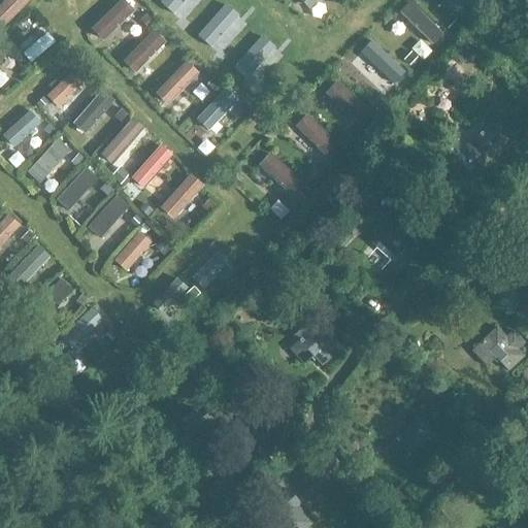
[(0,37),(28,12),(18,0),(14,0),(0,13),(0,37)]
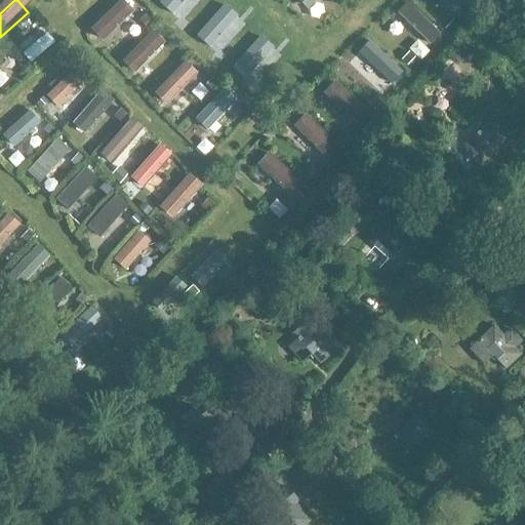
[(319,0),(315,0),(308,13),(323,23),(332,8),(319,0)]
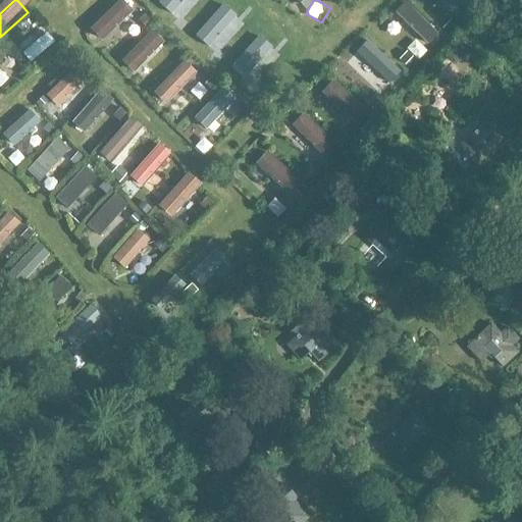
[(405,3),(395,13),(427,44),(436,34),(405,3)]
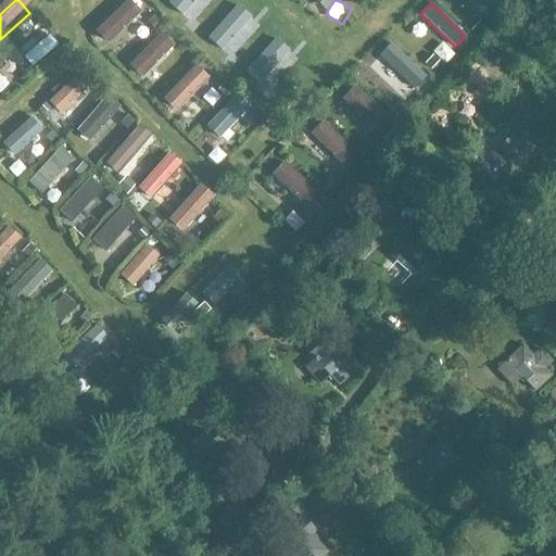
[(125,12),(90,43),(104,58),(138,26),(125,12)]
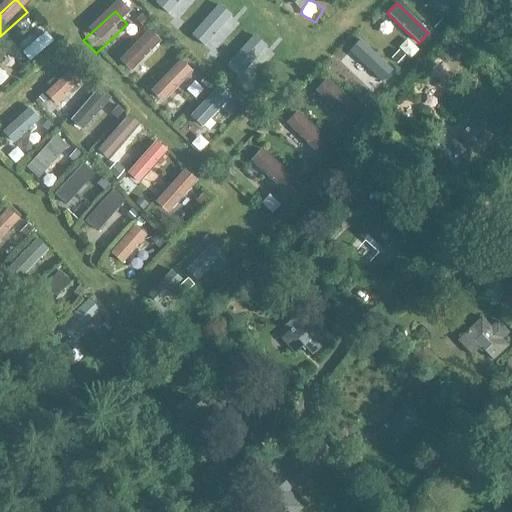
[(141,15),(136,20),(144,28),(149,23),(141,15)]
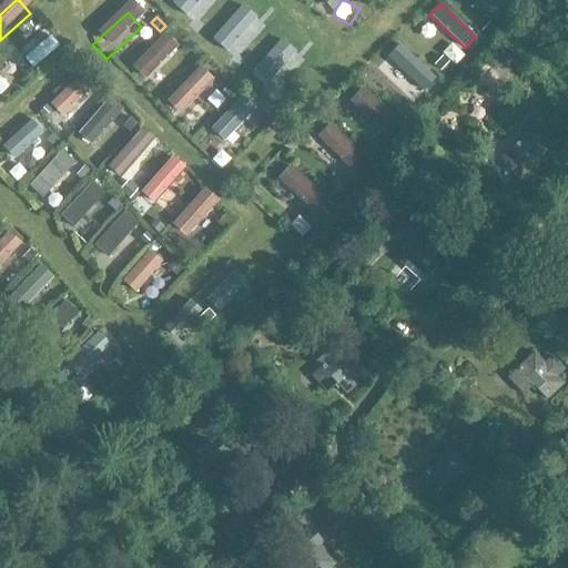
[(17,26),(10,32),(17,40),(24,34),(17,26)]
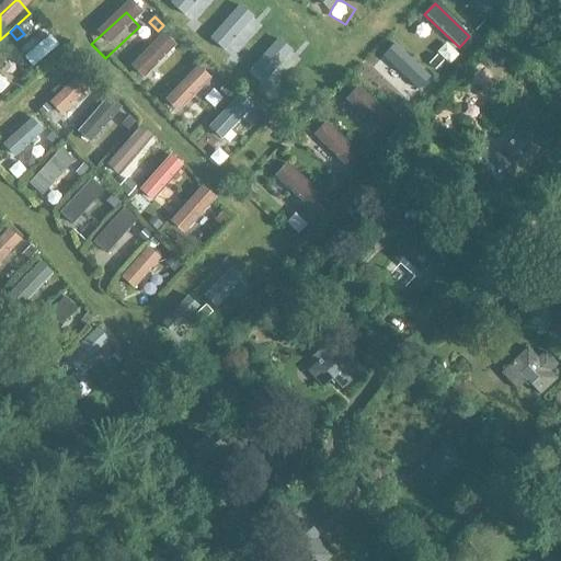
[(170,27),(163,33),(168,37),(174,32),(170,27)]
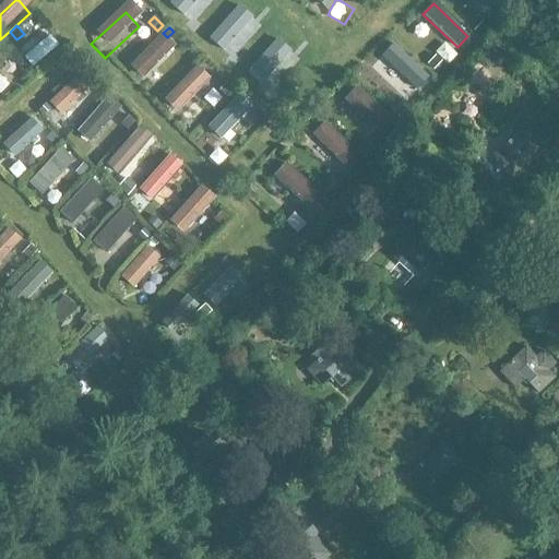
[(52,33),(24,58),(33,68),(61,43),(52,33)]
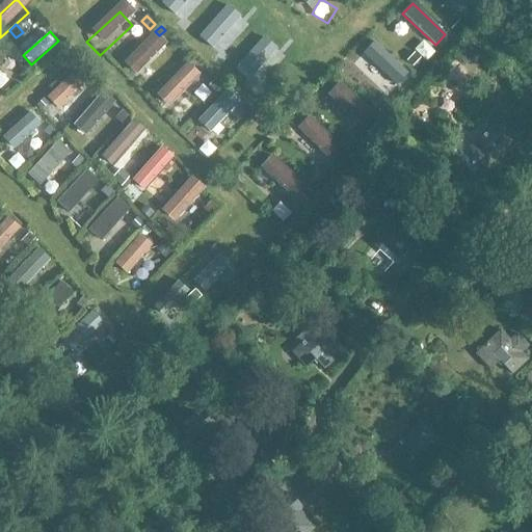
[(437,70),(447,59),(424,38),(415,49),(437,70)]
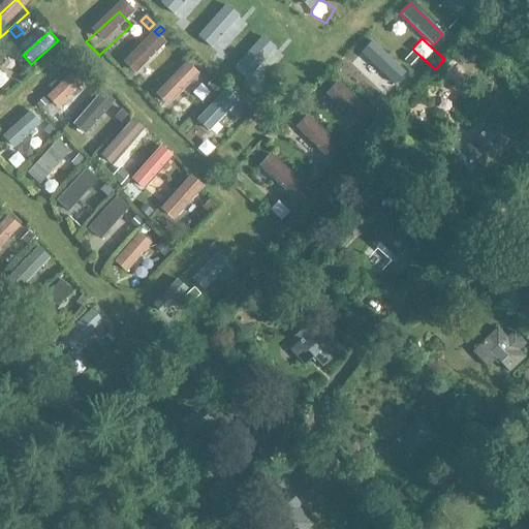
[(467,42),(457,53),(466,61),(476,51),(467,42)]
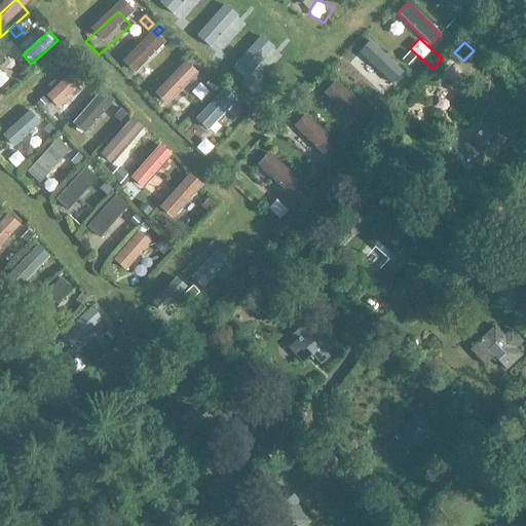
[(149,43),(119,71),(134,87),(164,60),(149,43)]
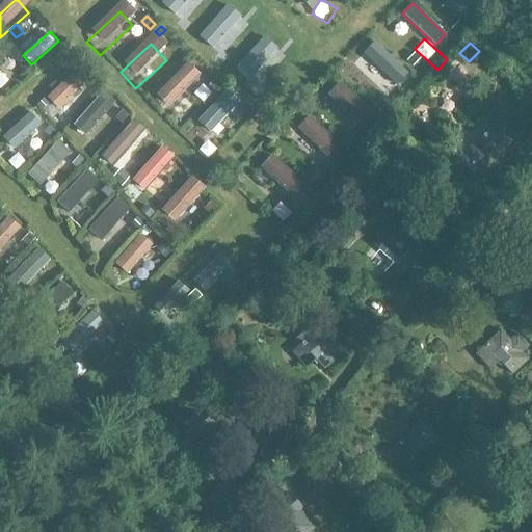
[(415,53),(406,61),(411,65),(420,57),(415,53)]
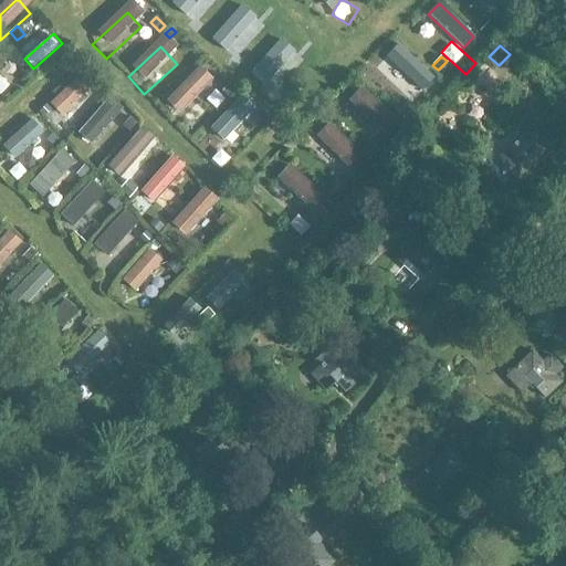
[(413,63),(404,73),(432,100),(441,91),(413,63)]
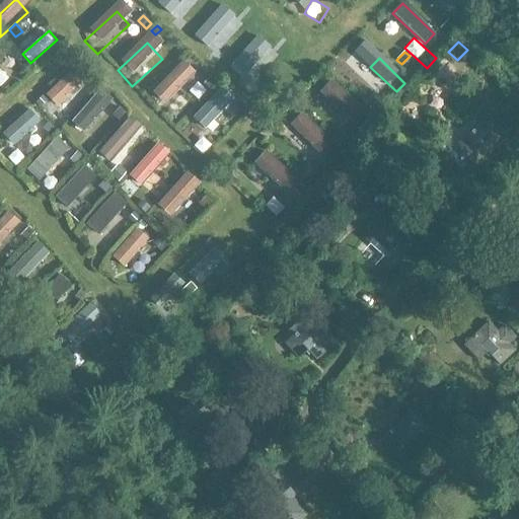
[(87,75),(76,64),(45,94),(46,95),(56,106),(87,75)]
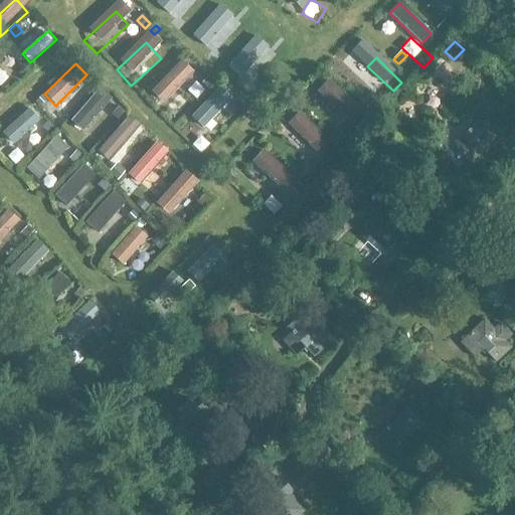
[(146,105),(161,118),(191,83),(177,70),(146,105)]
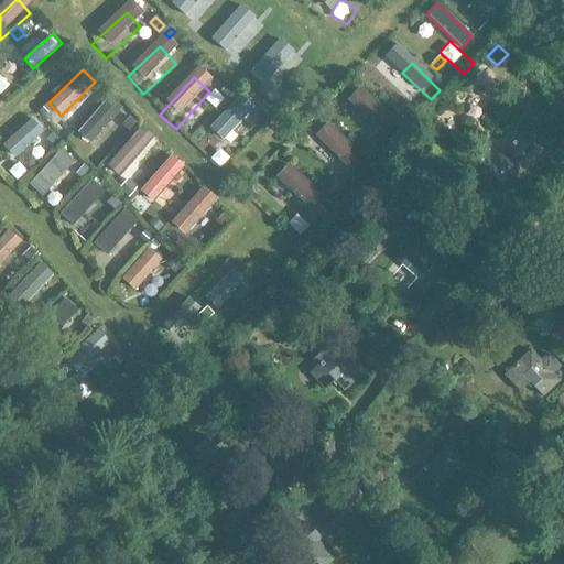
[(227,96),(236,88),(229,83),(221,90),(227,96)]
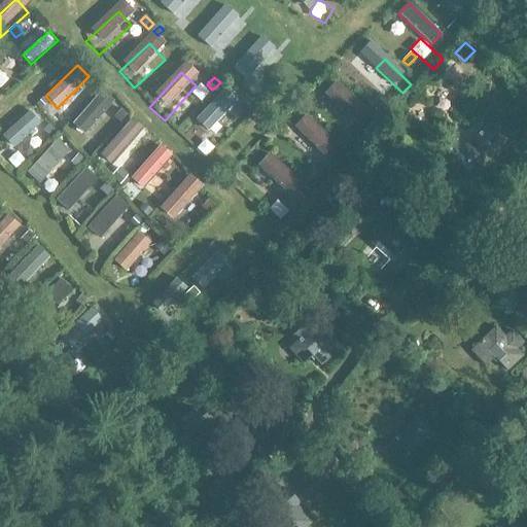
[(323,94),(356,124),(367,110),(336,80),(323,94)]
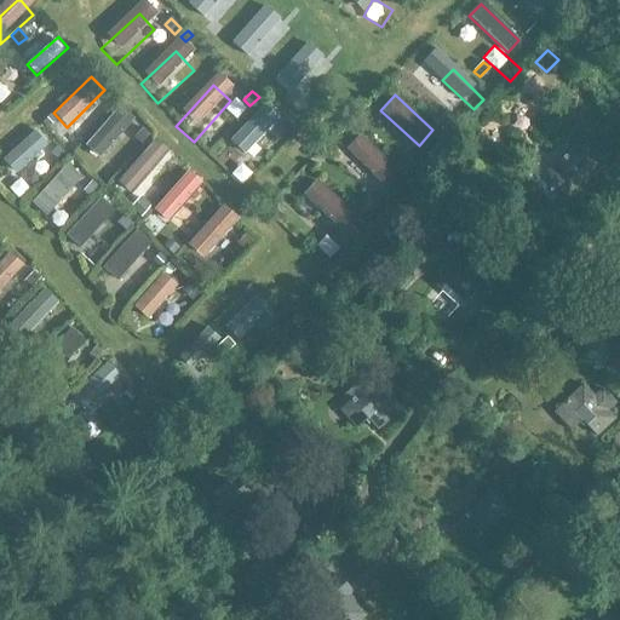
[(133,119),(119,105),(84,145),(85,145),(99,159),(133,119)]
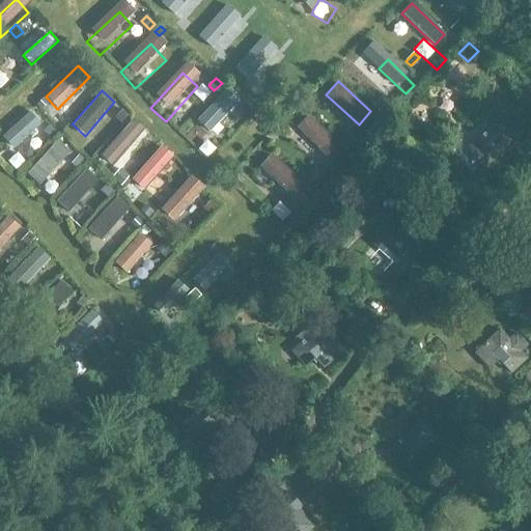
[(386,96),(378,106),(384,111),(392,103),(386,96)]
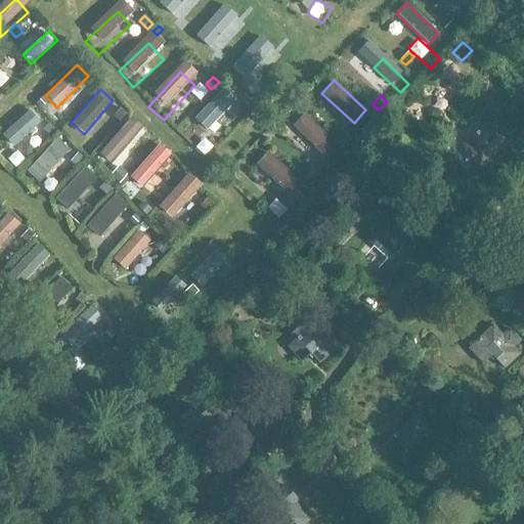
[(43,97),(36,103),(40,108),(47,101),(43,97)]
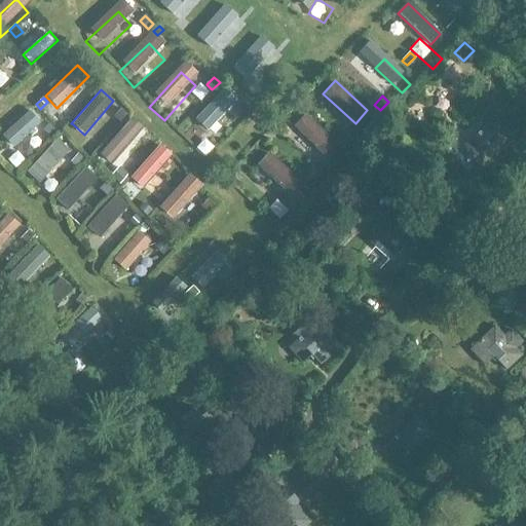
[(242,100),(237,106),(247,113),(252,108),(242,100)]
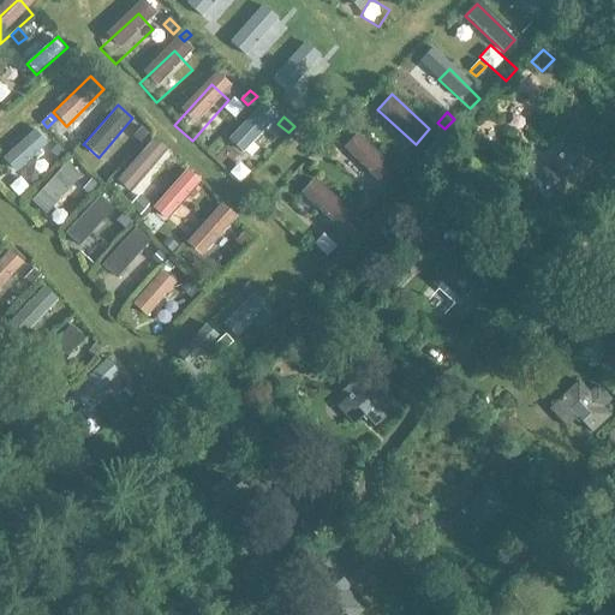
[(380,184),(393,169),(357,133),(342,148),(380,184)]
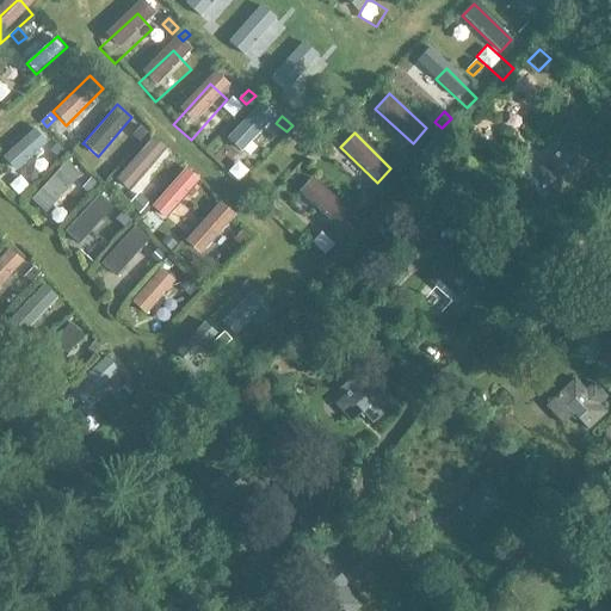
[(541,167),(563,192),(598,161),(575,136),(541,167)]
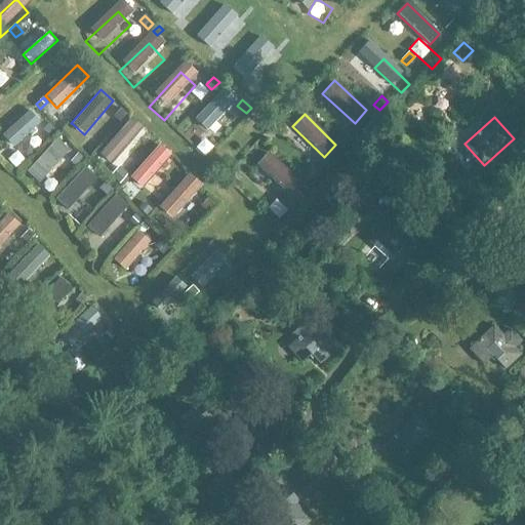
[(349,136),(339,145),(348,153),(356,145),(349,136)]
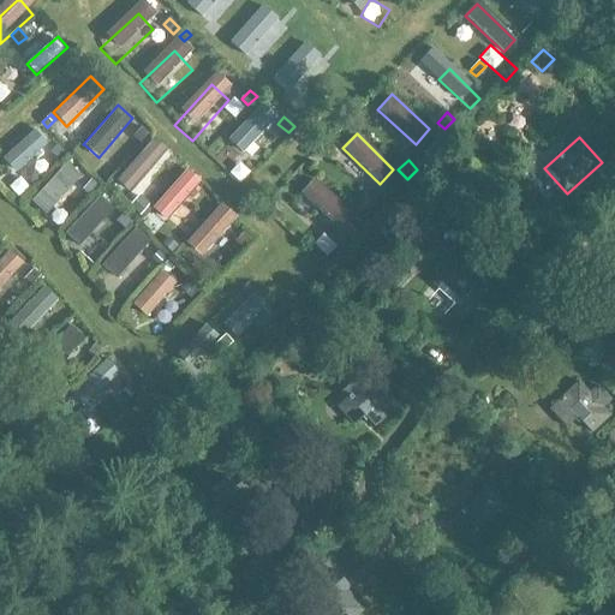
[(46,214),(81,175),(66,162),(31,201),(46,214)]
